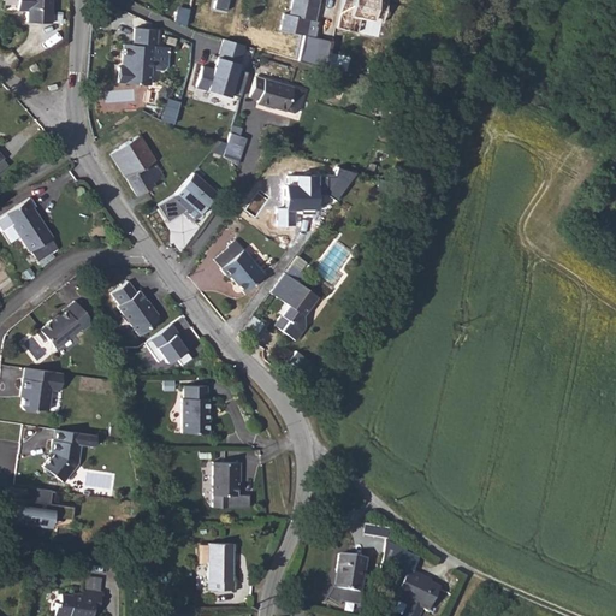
[(47,0),(13,0),(15,12),(23,12),(23,24),(47,24),(47,0)]
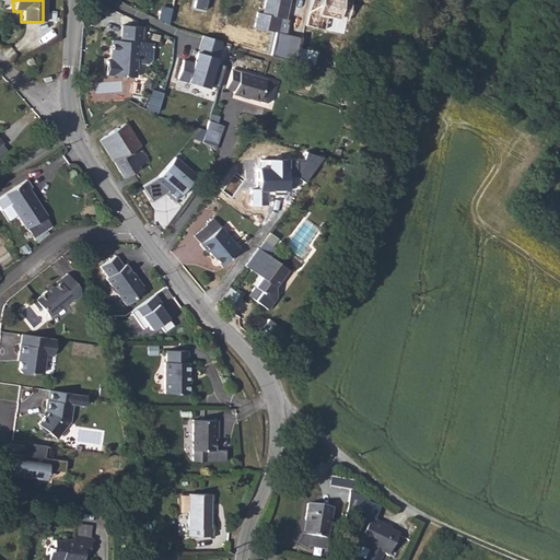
[(195,0),(194,8),(207,10),(209,0),(195,0)]
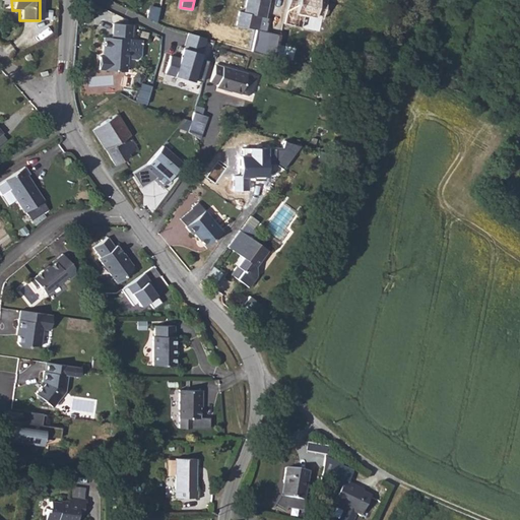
[(270,0),(248,0),(246,16),(241,15),(239,29),(256,30),(260,31),(262,18),(268,19),(270,0)]
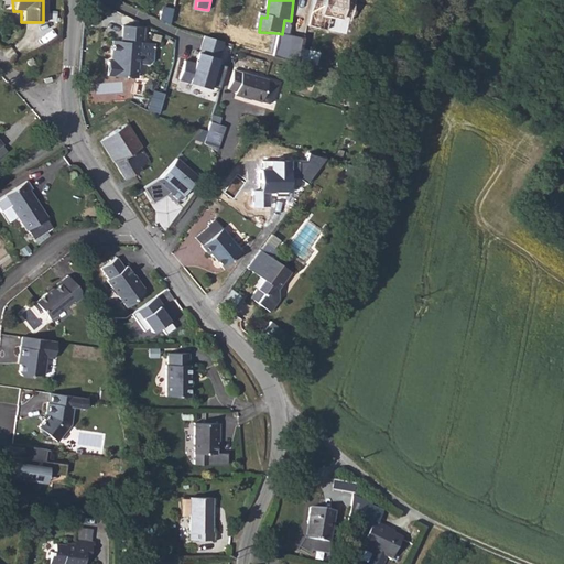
[(313,0),(308,24),(328,29),(331,17),(342,19),(345,0),(313,0)]
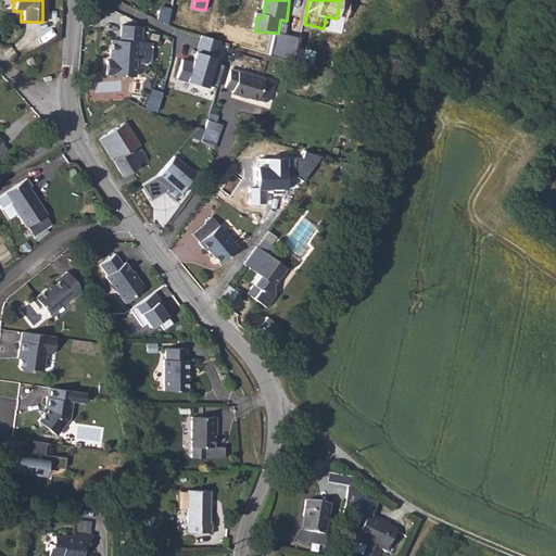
[(108,58),(106,72),(136,74),(136,61),(147,62),(150,58),(151,41),(140,41),(141,24),(122,24),(119,38),(112,38),(112,50),(114,50),(114,58),(108,58)]
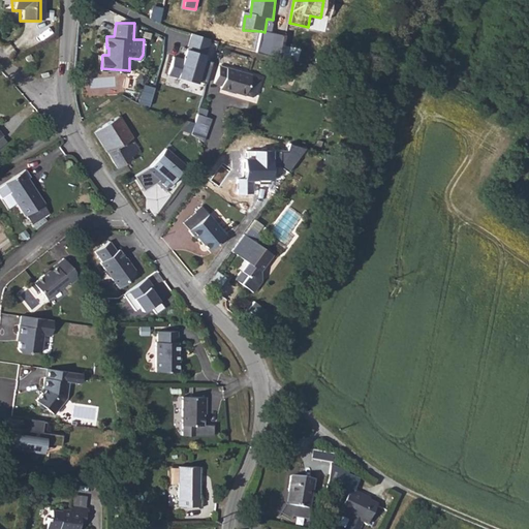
[(265,32),(260,31),(255,53),(297,62),(300,50),(281,45),(283,36),(265,32)]
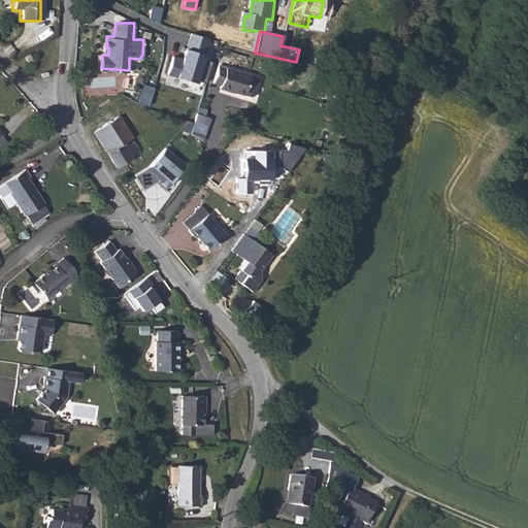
[(191,32),(178,78),(198,83),(210,38),(191,32)]
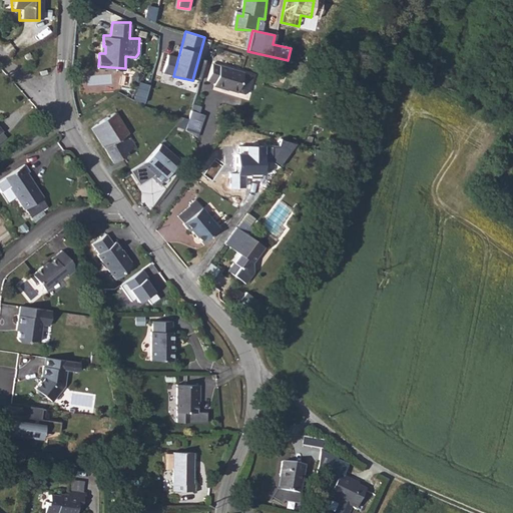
[(238,94),(244,74),(213,64),(207,84),(238,94)]
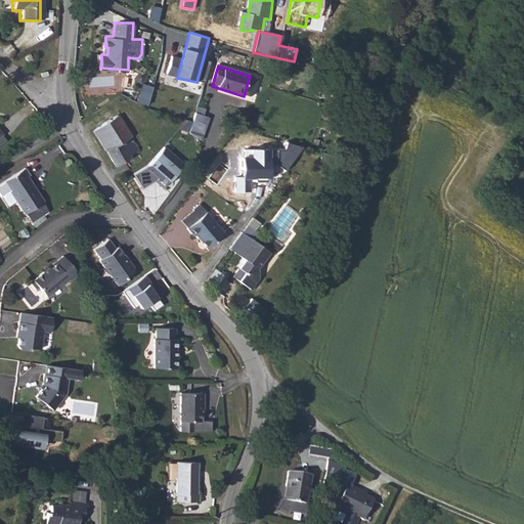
[(258,79),(250,76),(244,96),(252,99),(258,79)]
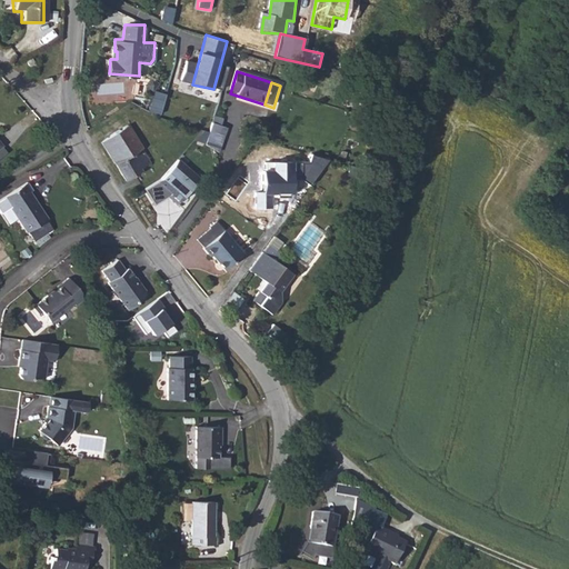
[(187,112),(182,127),(208,133),(212,120),(187,112)]
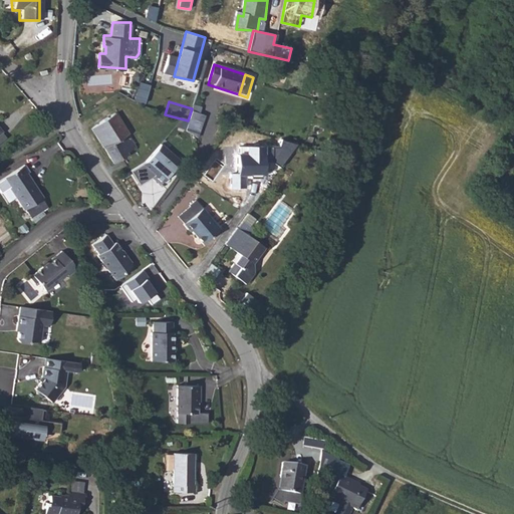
[(207,112),(192,108),(188,120),(187,126),(200,141),(207,112)]
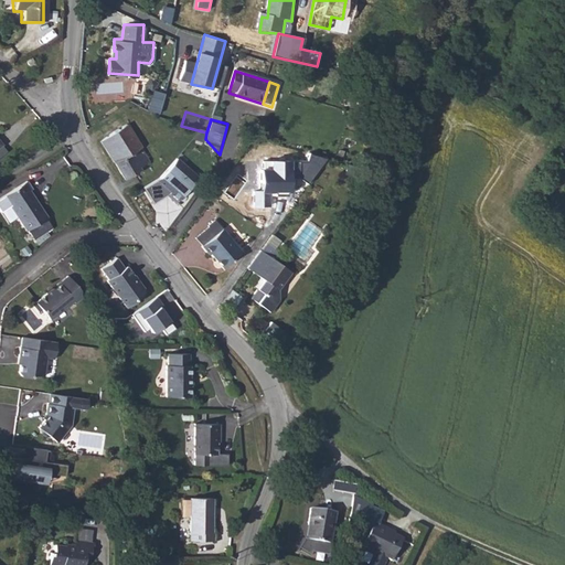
[(128,125),(104,139),(125,177),(150,162),(128,125)]
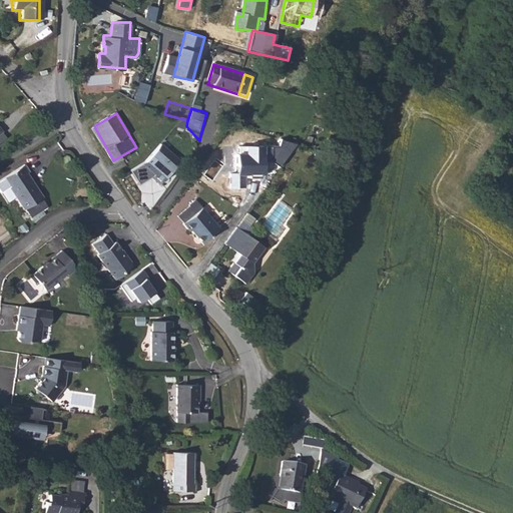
[(298,144),(281,137),(276,147),(245,145),(246,157),(235,157),(234,174),(265,175),(264,162),(270,163),(280,168),(298,144)]
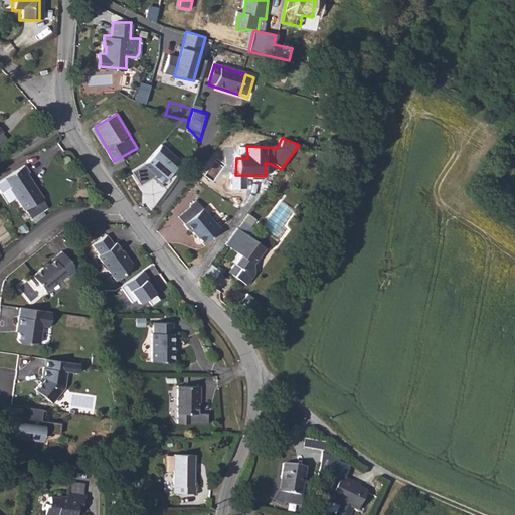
[(146,161),(132,170),(140,184),(154,176),(163,183),(181,158),(162,143),(146,161)]
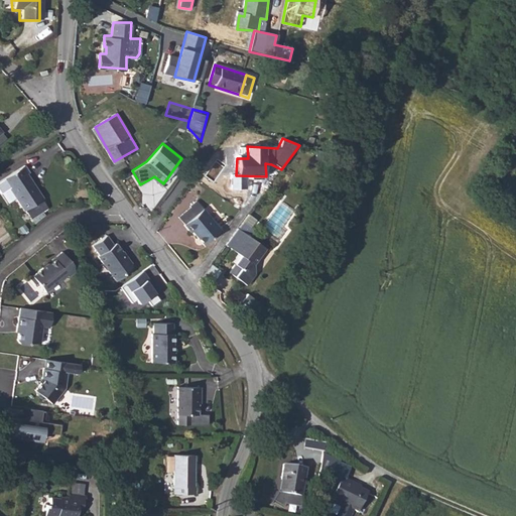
[(23,177),(18,170),(0,181),(0,187),(19,216),(20,215),(25,223),(41,213),(36,204),(37,204),(21,179),(23,177)]
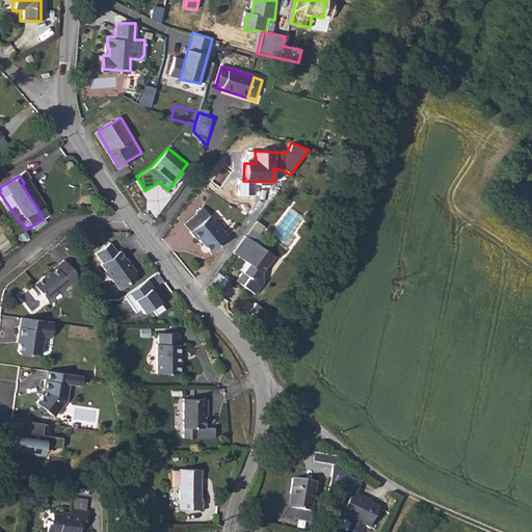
[(195,230),(194,231),(202,240),(204,238),(206,243),(215,253),(232,239),(208,207),(200,213),(201,214),(207,220),(197,230),(195,230)]
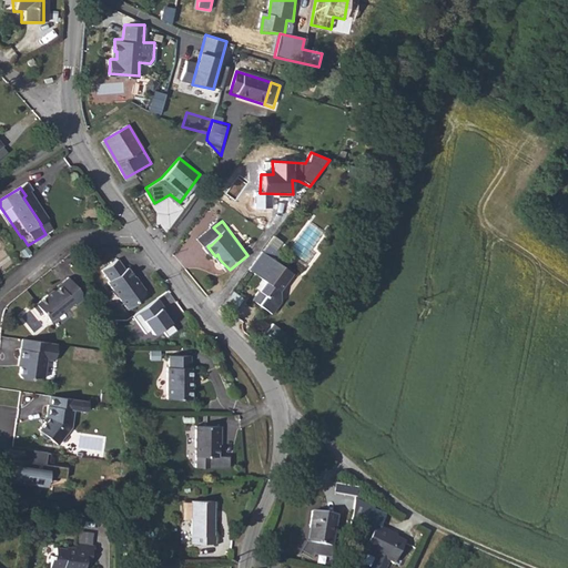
[(168,229),(172,235),(178,227),(174,224),(168,229)]
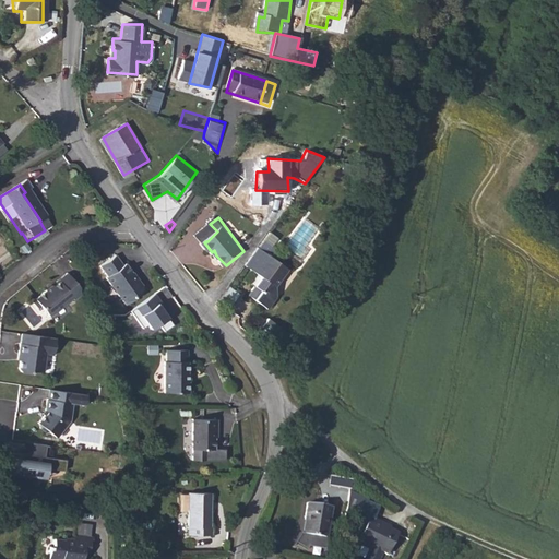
[(198,236),(204,242),(205,241),(207,241),(217,232),(211,225),(198,236)]
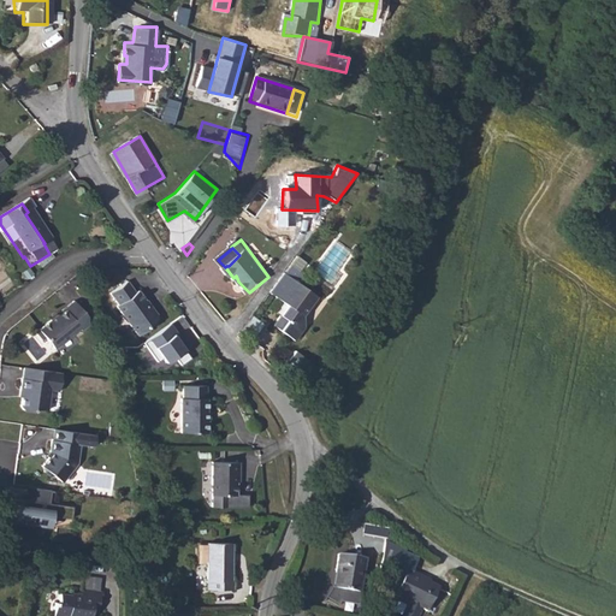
[(286,272),(272,294),(284,301),(290,304),(284,314),(289,318),(282,327),(294,335),(302,323),(307,317),(323,292),(301,278),(300,280),(286,272)]
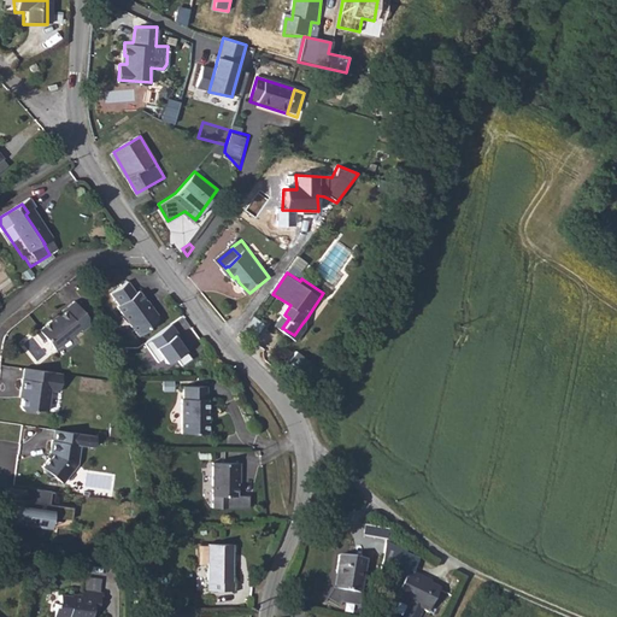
[(145,324),(154,318),(154,313),(151,306),(146,306),(142,301),(145,300),(137,291),(135,292),(128,282),(111,294),(118,304),(117,306),(137,334),(145,328),(145,324)]
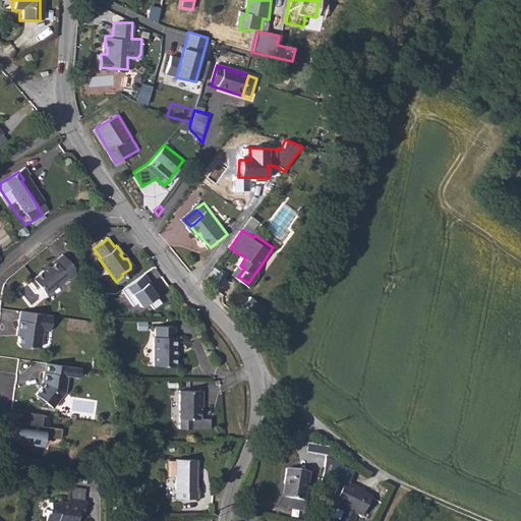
[(245,257),(240,254),(235,263),(239,266),(233,274),(238,277),(244,269),(240,266),(245,257)]
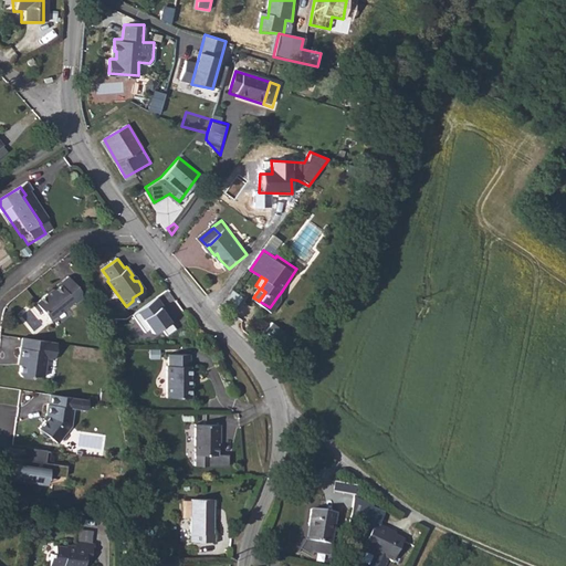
[(56,290),(39,302),(52,321),(70,308),(67,305),(75,301),(77,305),(84,301),(83,293),(72,278),(63,284),(64,286),(58,291),(56,290)]
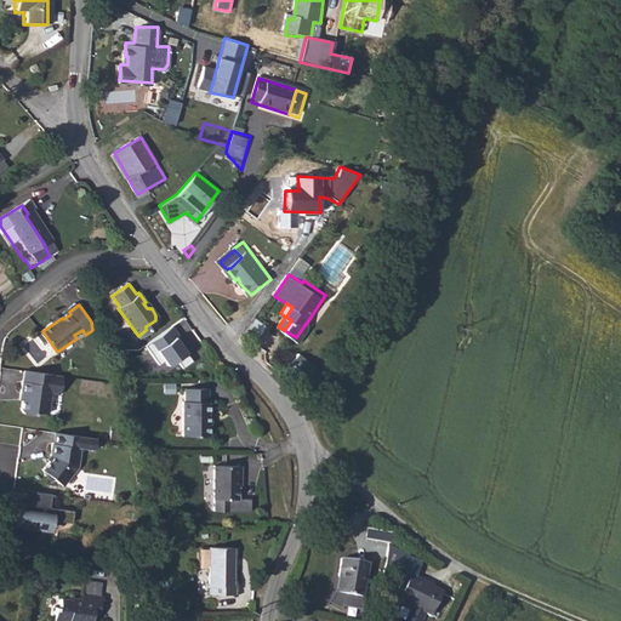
[(174,325),(147,345),(159,363),(165,359),(169,364),(177,359),(183,368),(193,362),(176,336),(180,334),(174,325)]
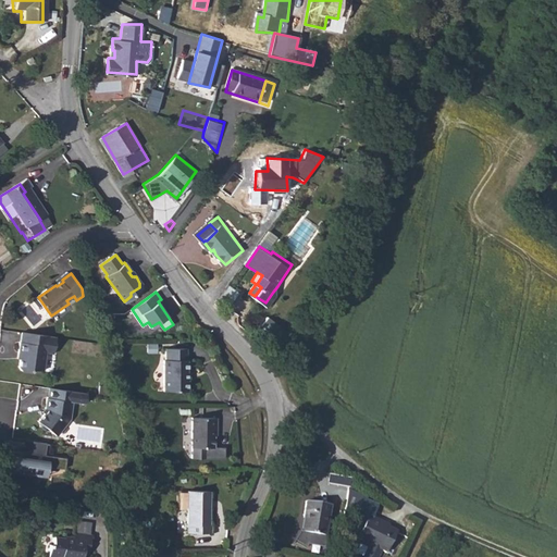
[(52,334),(19,329),(15,349),(17,349),(15,364),(17,368),(26,369),(29,366),(39,368),(42,349),(50,350),(52,334)]
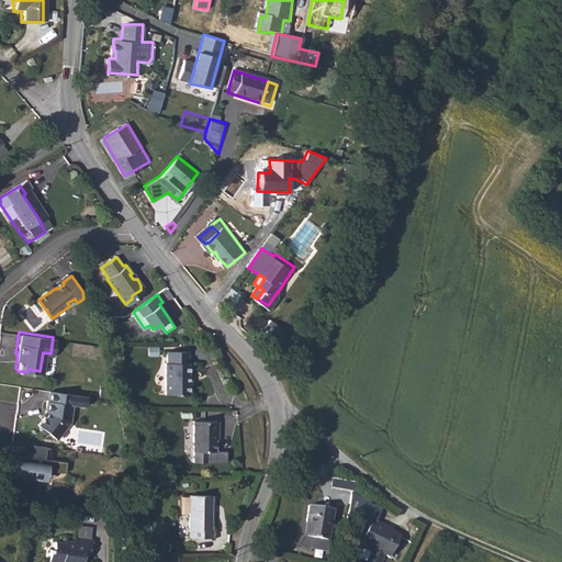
[(189,352),(169,352),(169,364),(166,364),(166,395),(191,396),(191,383),(189,383),(190,364),(189,364),(189,352)]
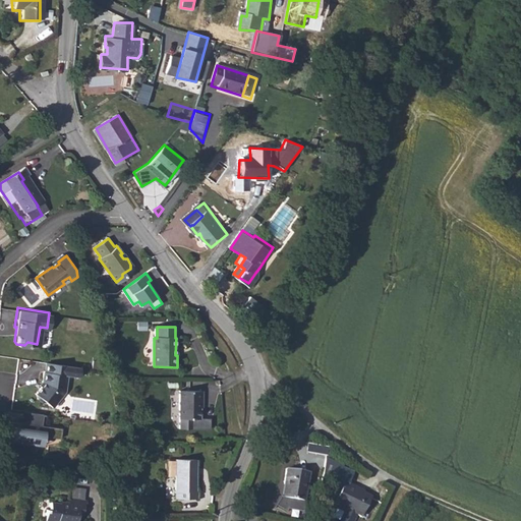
[(70,364),(45,361),(44,370),(42,369),(40,379),(42,380),(42,382),(34,393),(35,394),(36,398),(40,402),(44,401),(51,407),(64,391),(66,374),(69,374),(78,375),(79,366),(70,364)]
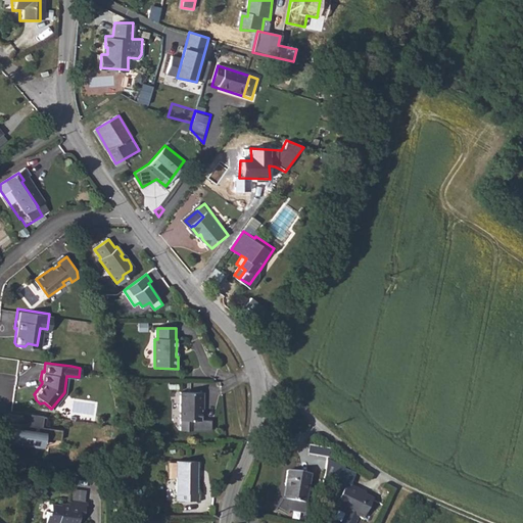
[(200,421),(201,402),(203,402),(203,393),(181,392),(181,430),(193,431),(193,421),(200,421)]
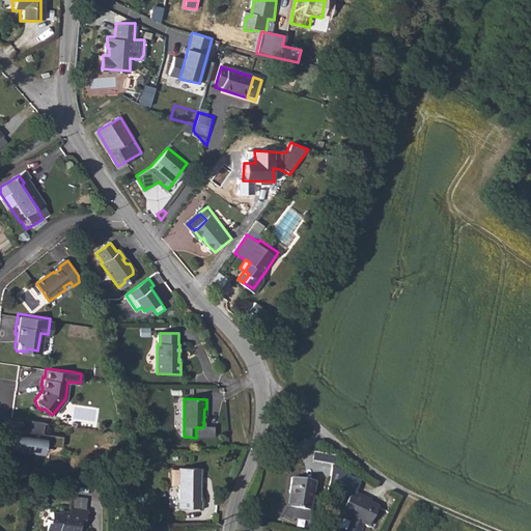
[(38,432),(40,421),(21,419),(20,430),(12,429),(9,449),(35,453),(37,443),(40,444),(57,446),(59,437),(38,432)]
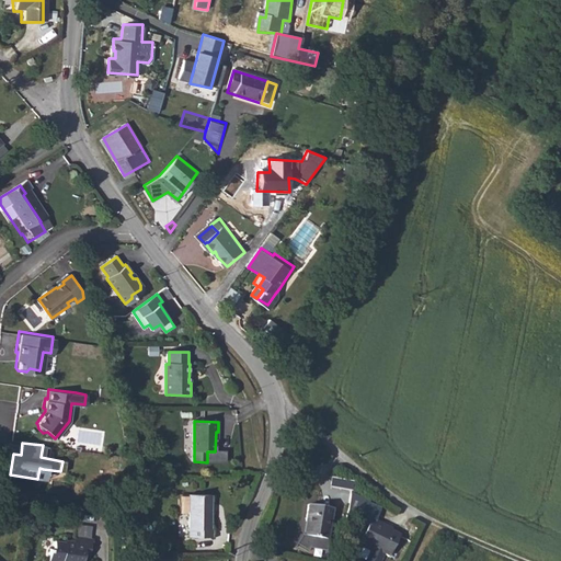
[(41,488),(43,469),(39,468),(37,479),(10,474),(9,483),(41,488)]
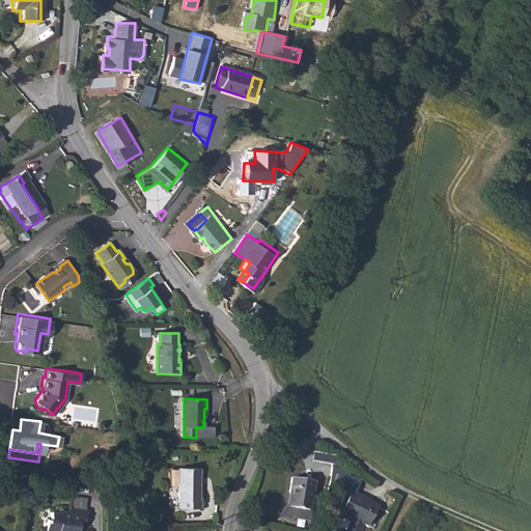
[(182,464),(178,505),(201,506),(202,498),(199,497),(201,465),(182,464)]
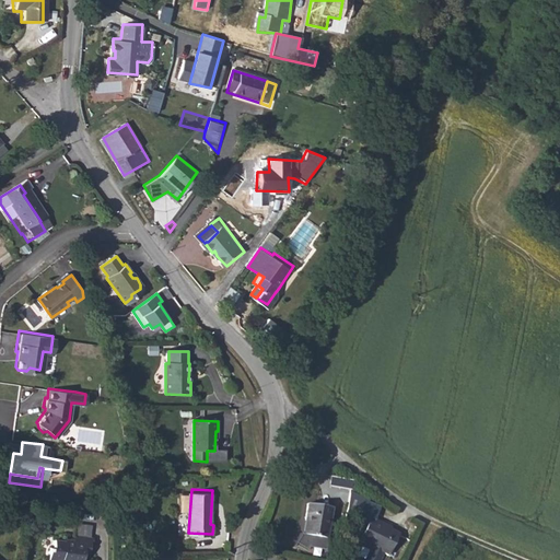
[(312,493),(306,525),(304,524),(299,531),(310,539),(313,537),(329,539),(336,498),(312,493)]
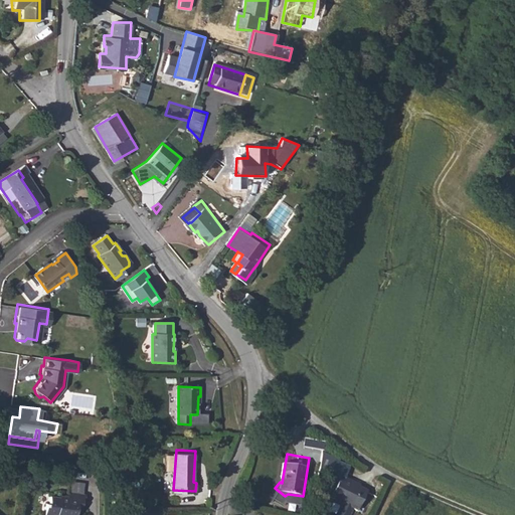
[(350,471),(319,457),(314,476),(330,484),(329,486),(336,489),(329,502),(336,506),(338,511),(336,514),(352,514),(353,514),(356,514),(357,514),(367,494),(354,488),(355,485),(345,481),(350,471)]
